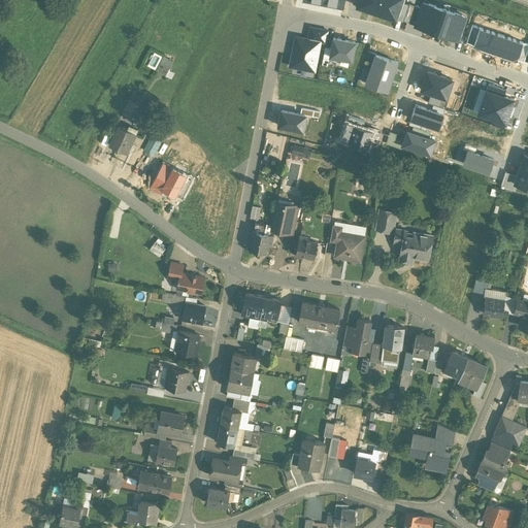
[(360,0),(358,6),(396,19),(396,17),(401,0),(360,0)]
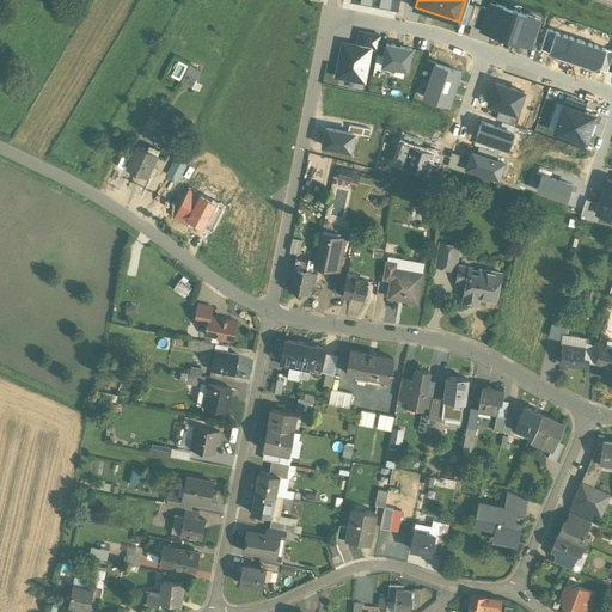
[(466,0),(465,0),(459,19),(475,25),(481,5),(466,0)]
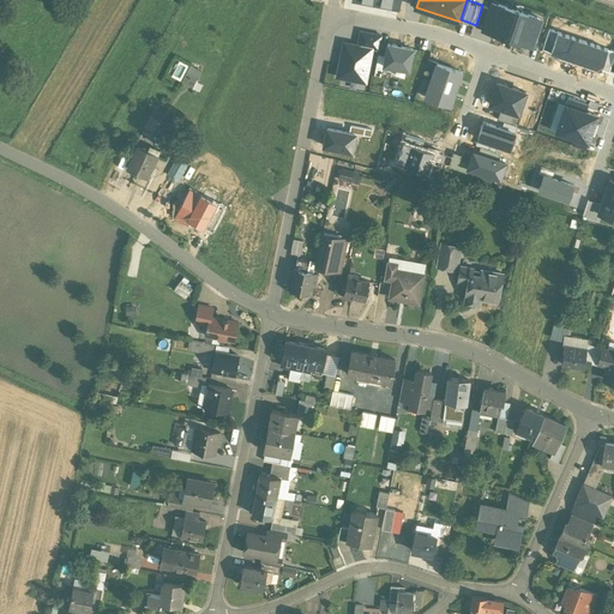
[(481,29),(533,46),(542,18),(491,0),(488,7),(482,26),(481,29)]
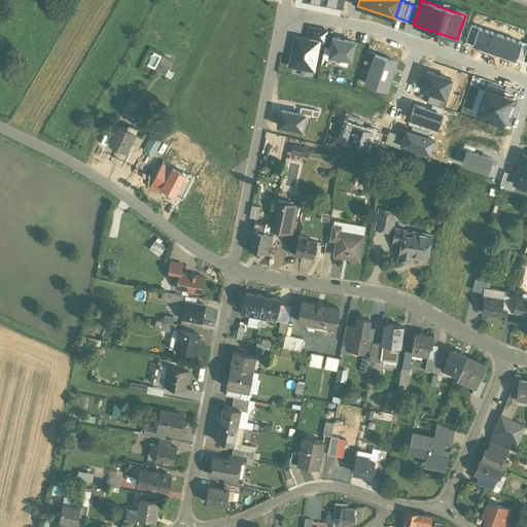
[(419,6),(414,4),(409,22),(414,23),(419,6)]
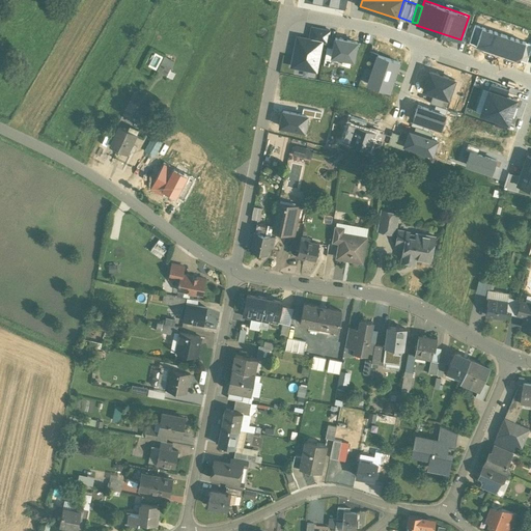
[(482,27),(475,25),(469,43),(476,45),(482,27)]
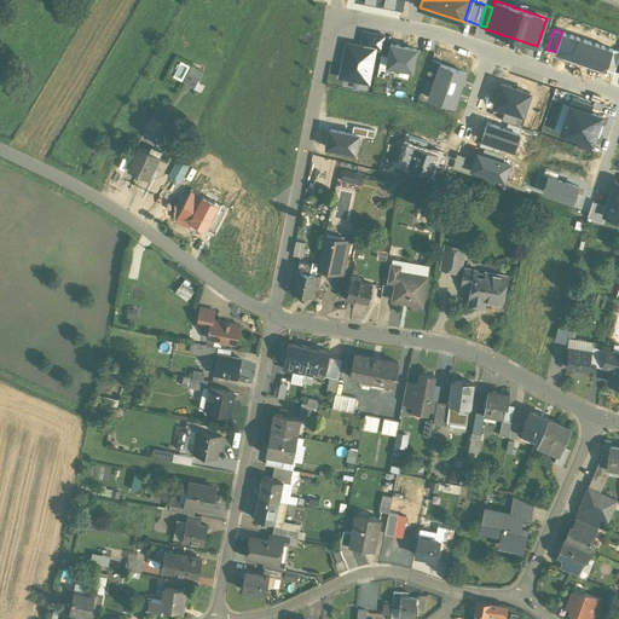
[(375,48),(382,51),(385,35),(363,30),(360,45),(375,48)]
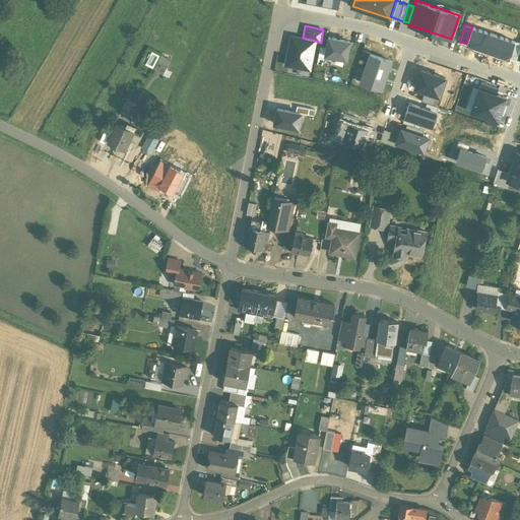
[(466,44),(488,51),(493,34),(472,26),(466,44)]
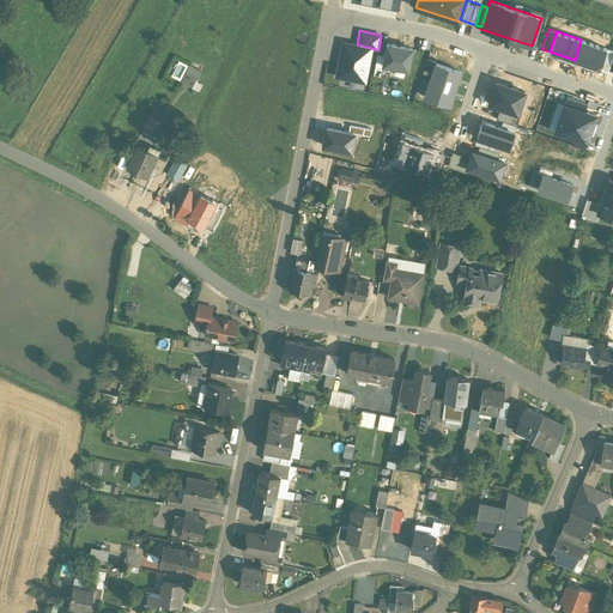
[(606,48),(581,40),(575,60),(599,68),(606,48)]
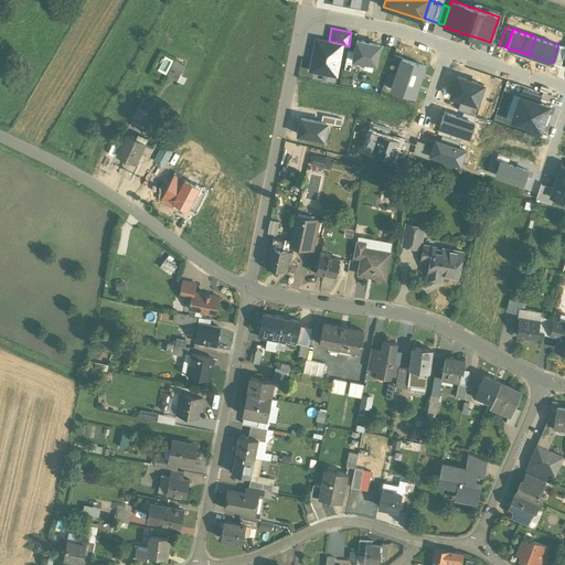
[(337,75),(342,44),(329,41),(316,39),(310,70),(337,75)]
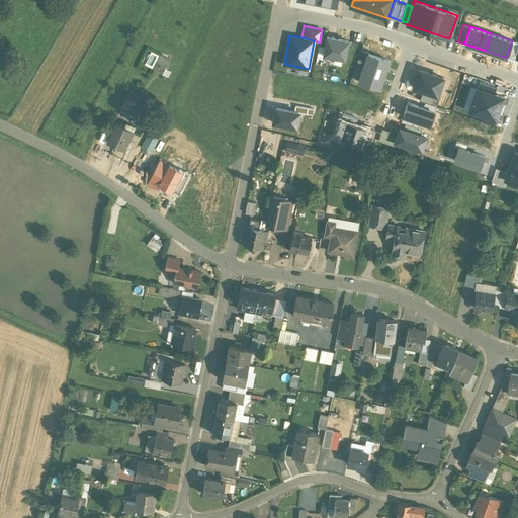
[(348,41),(327,36),(324,55),(345,59),(348,41)]
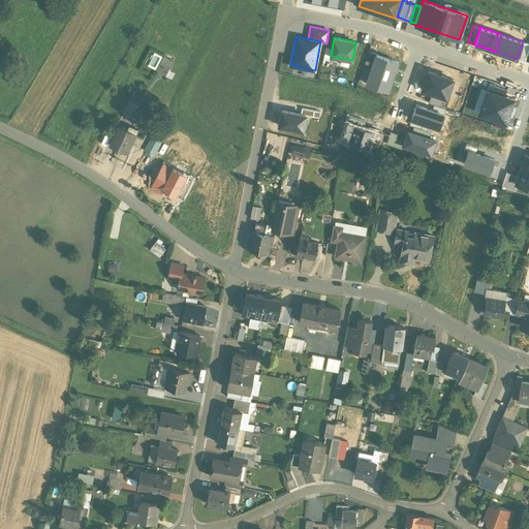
[(528,47),(528,43),(523,41),(517,59),(524,61),(528,47)]
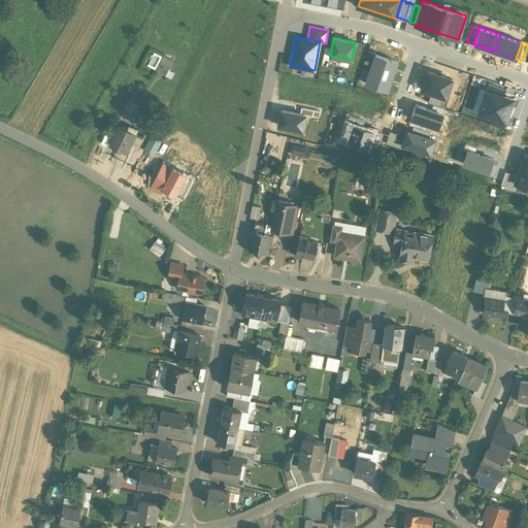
[(392,76),(397,62),(375,55),(371,69),(392,76)]
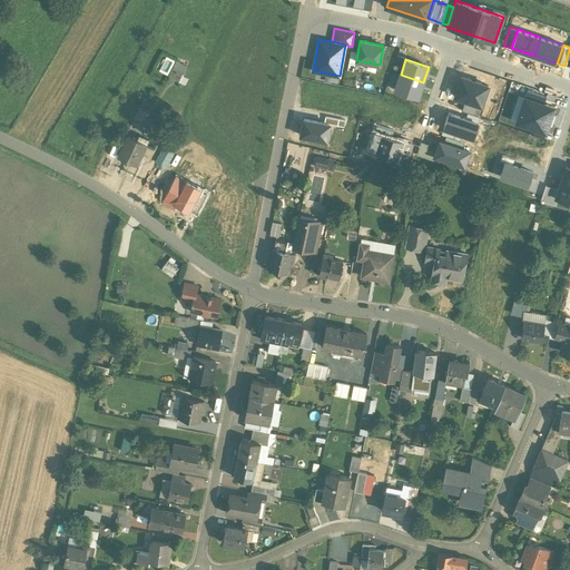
[(187,66),(177,60),(169,77),(179,81),(187,66)]
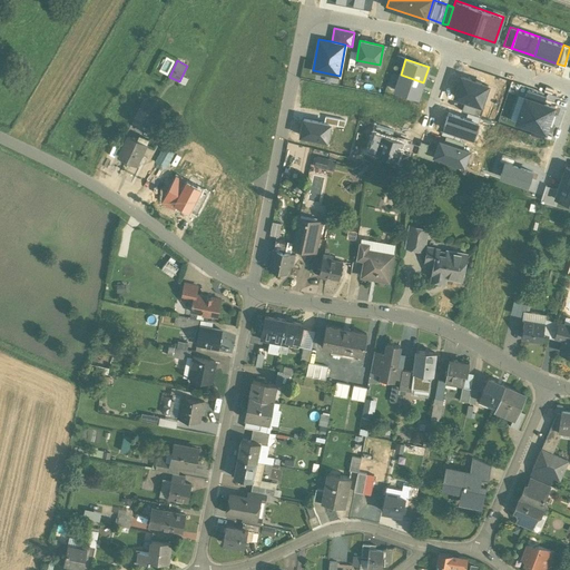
[(418,97),(423,82),(401,75),(395,90),(418,97)]
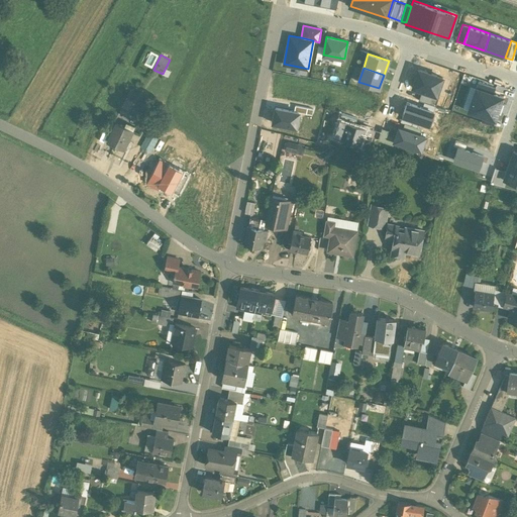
[(443,78),(418,69),(412,87),(422,90),(437,95),(443,78)]
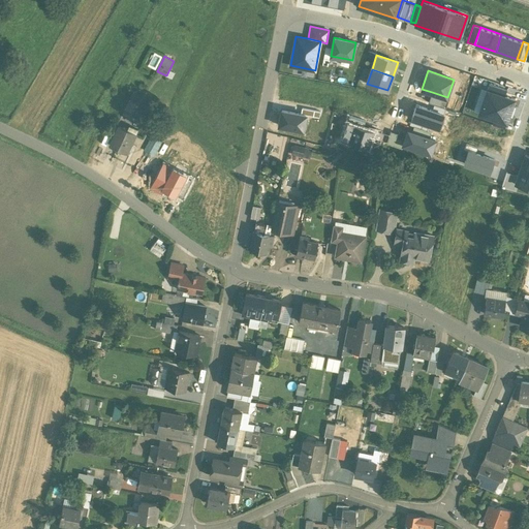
[(490,84),(488,90),(503,95),(505,90),(490,84)]
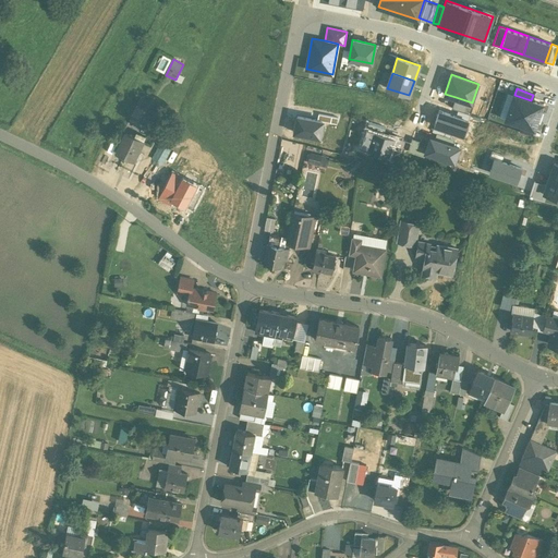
[(533,129),(542,104),(531,100),(514,95),(507,119),(522,124),(533,129)]
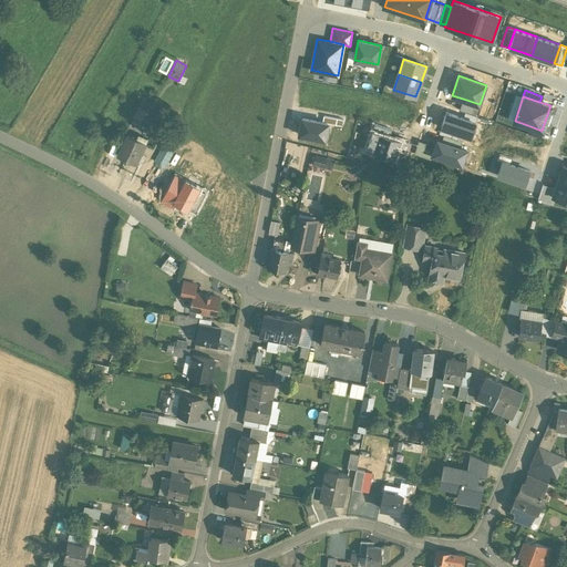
[(480,104),(463,99),(459,110),(465,112),(478,116),(482,105),(480,104)]
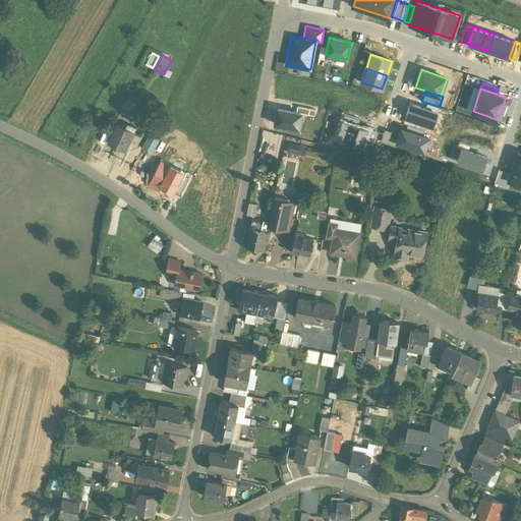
[(438,112),(425,108),(410,103),(405,117),(422,123),(432,126),(438,112)]
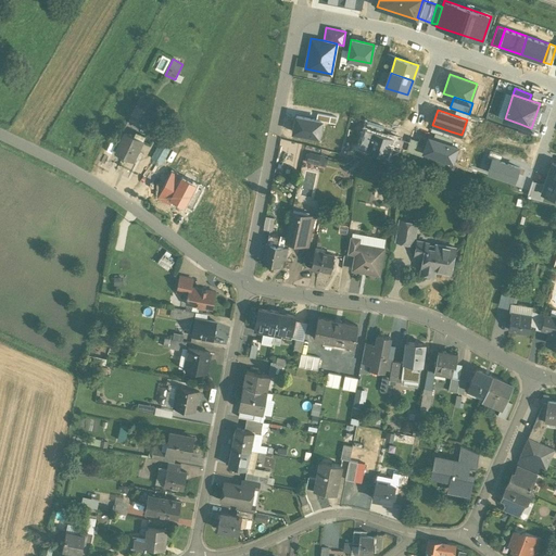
[(469,114),(456,110),(454,115),(467,119),(469,114)]
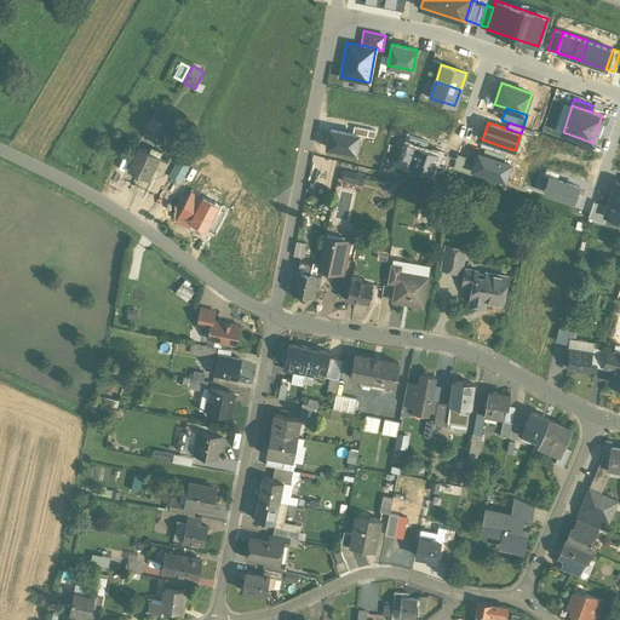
[(354,127),(352,133),(359,135),(374,138),(375,131),(354,127)]
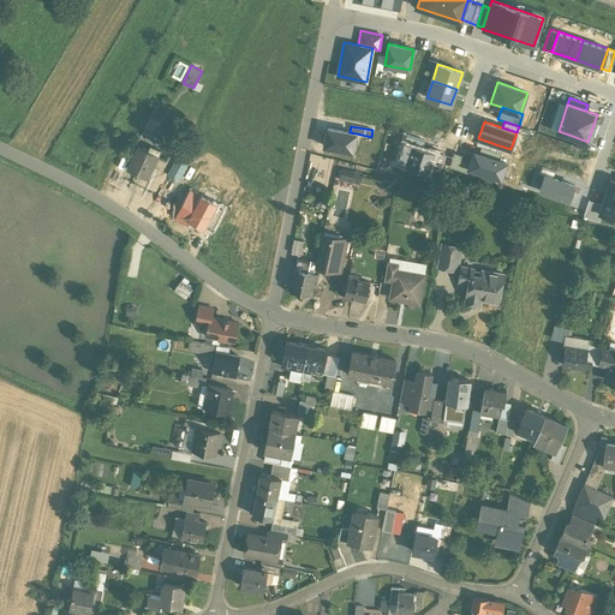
[(350,132),(328,129),(324,147),(352,151),(356,133),(350,132)]
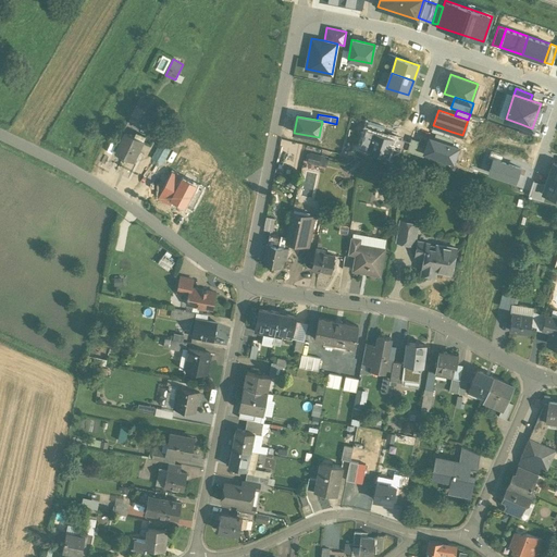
[(368,121),(366,128),(383,134),(385,127),(368,121)]
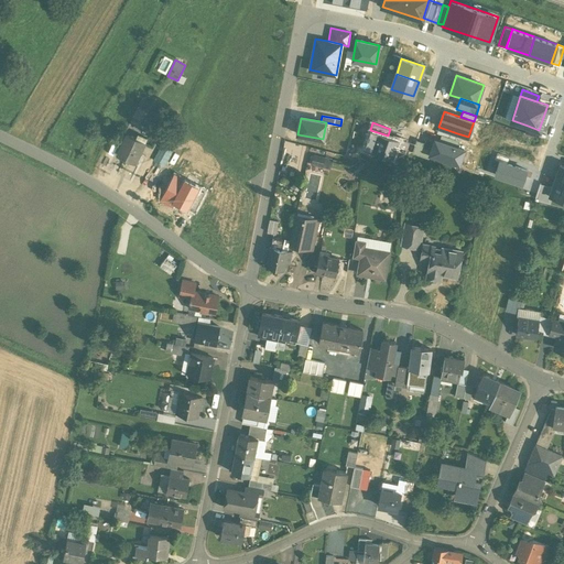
[(539,130),(528,126),(525,132),(537,137),(539,130)]
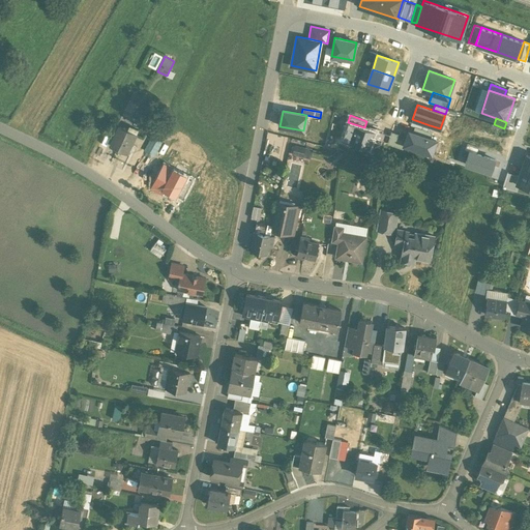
[(414,126),(429,130),(430,125),(412,119),(410,124),(414,126)]
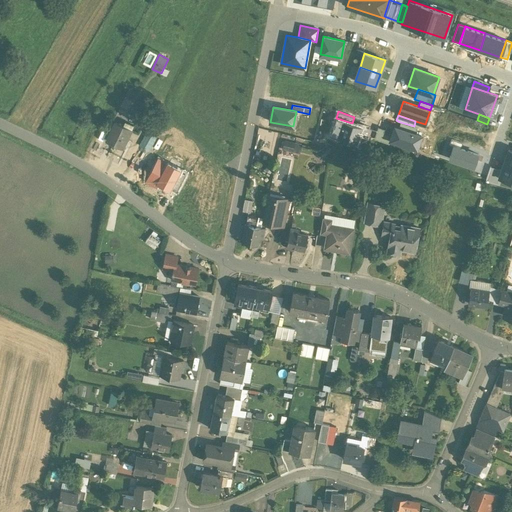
[(362,126),(352,123),(336,118),(330,135),(356,144),(362,126)]
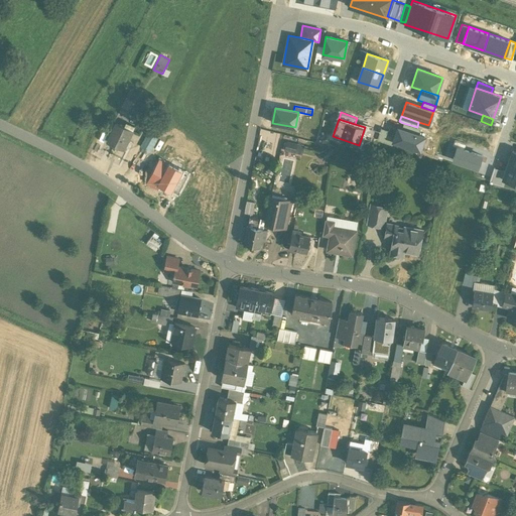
[(132,130),(116,123),(107,141),(116,145),(117,143),(124,147),(132,130)]
